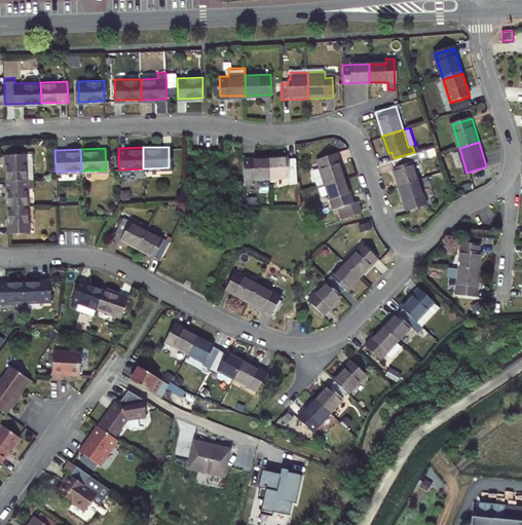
[(393,165),(398,185),(418,179),(413,160),(427,156),(425,149),(414,152),(394,158),(396,165),(393,165)]
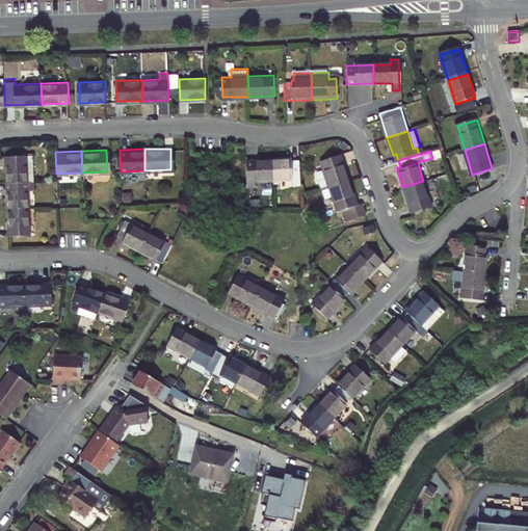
[(4,155),(5,181),(33,180),(32,161),(24,161),(24,154),(4,155)]
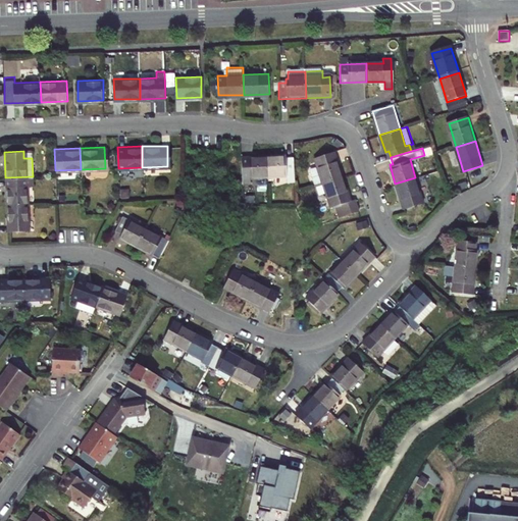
[(322,183),(342,176),(334,152),(315,158),(322,183)]
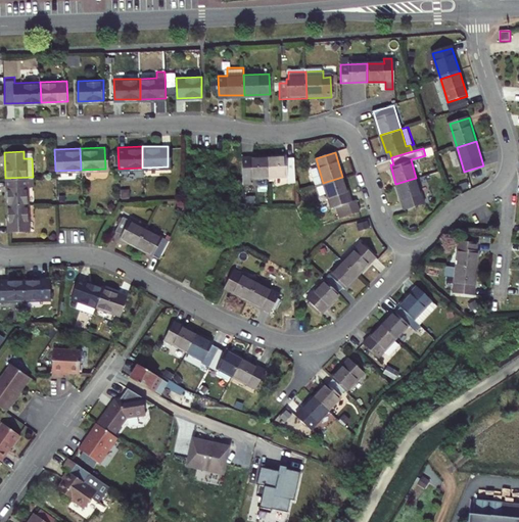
[(271,156),(244,157),(244,175),(251,174),(251,178),(271,178),(271,156)]
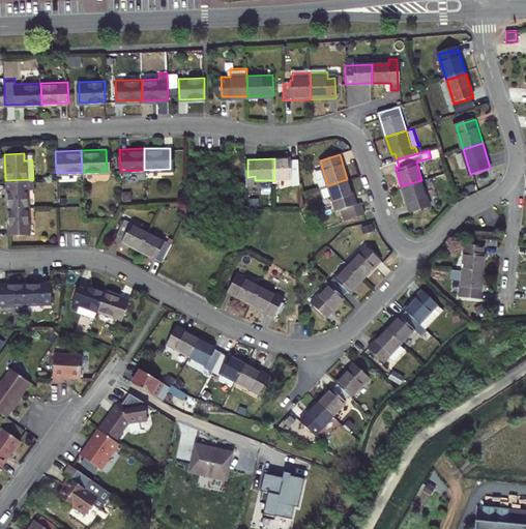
[(293,158),(274,158),(274,180),(293,179),(293,186),(300,186),(300,160),(293,162),(293,158)]
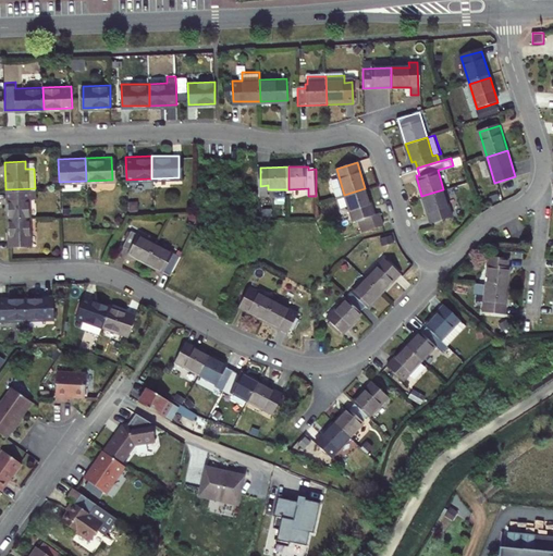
[(7,218),(27,217),(26,196),(35,196),(35,188),(5,189),(7,218)]
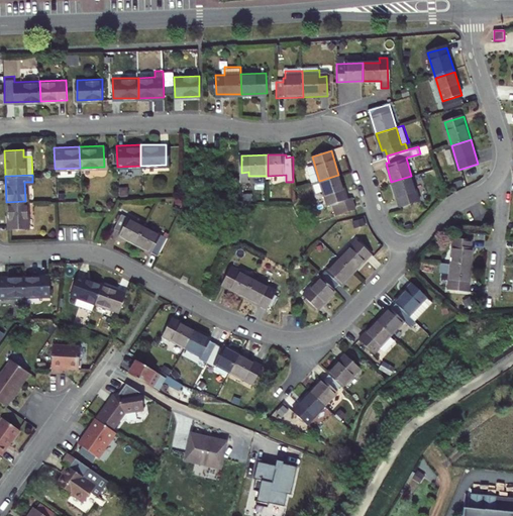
[(346,199),(338,175),(319,181),(327,205),(331,204),(335,216),(355,210),(351,198),(346,199)]
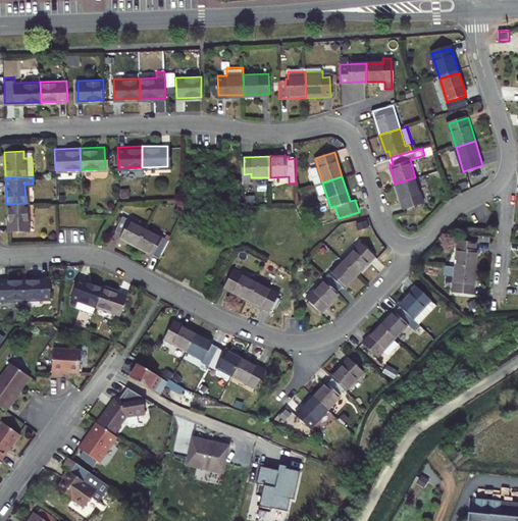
[(415,177),(395,184),(403,207),(422,201),(415,177)]
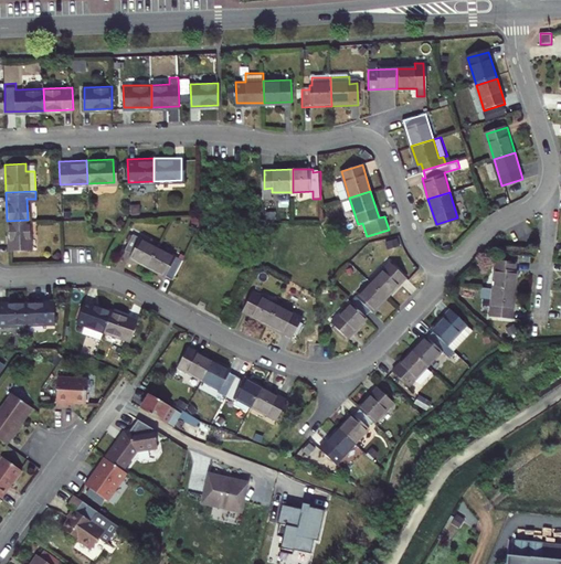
[(28,220),(7,221),(8,248),(29,247),(28,220)]
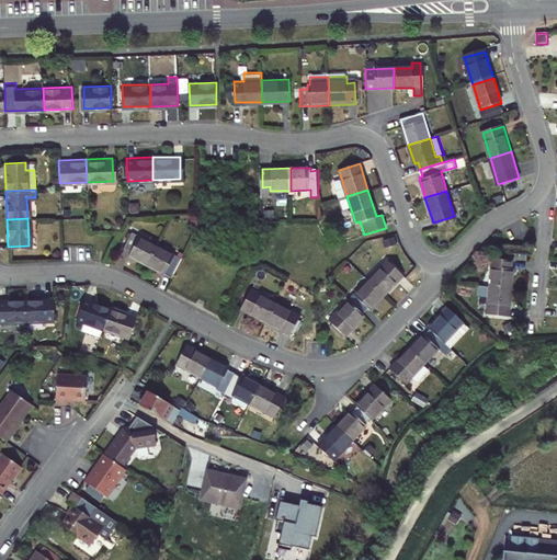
[(144,263),(155,242),(131,230),(123,244),(128,248),(125,253),(144,263)]
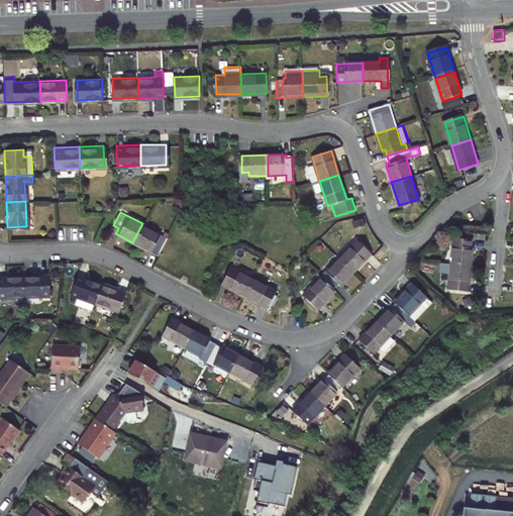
[(155,253),(164,235),(142,223),(132,242),(155,253)]
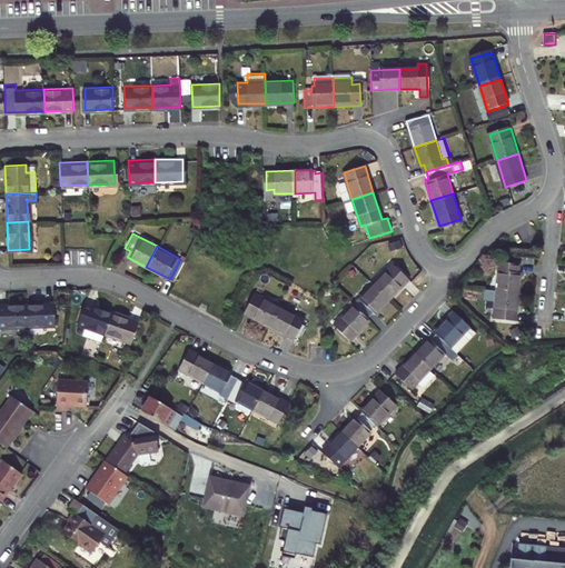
[(375,284),(390,299),(410,279),(394,263),(375,284)]
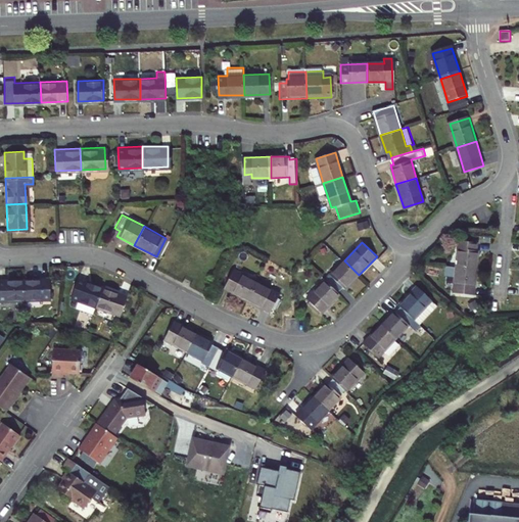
[(457,268),(477,270),(478,251),(475,250),(475,243),(459,242),(457,268)]
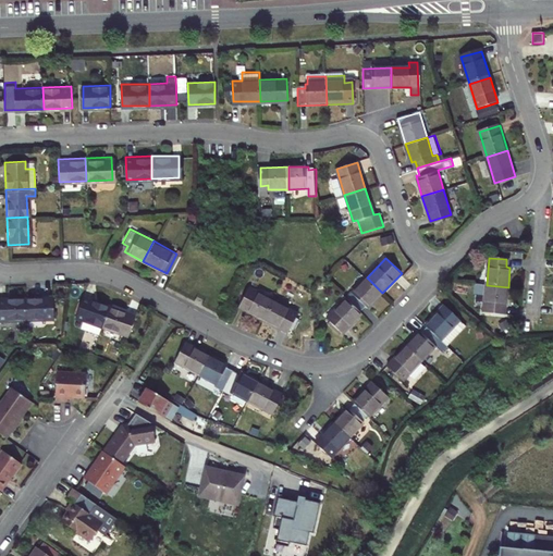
[(366,305),(368,307),(382,293),(367,278),(352,292),(355,294),(349,299),(360,310),(366,305)]
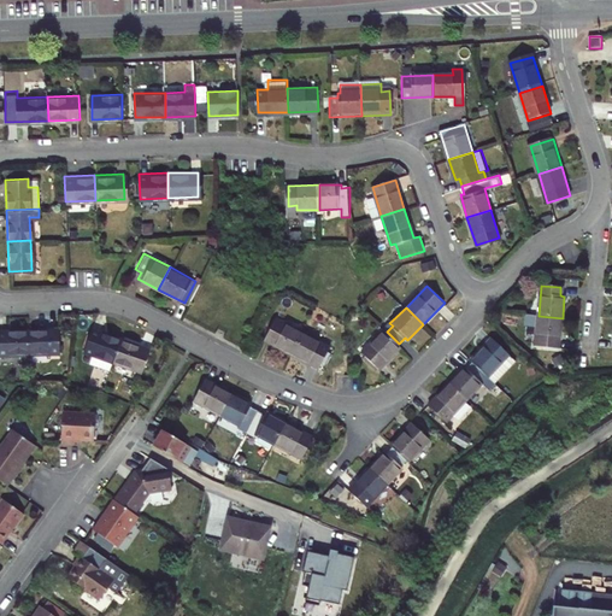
[(563,318),(539,316),(535,346),(559,348),(563,318)]
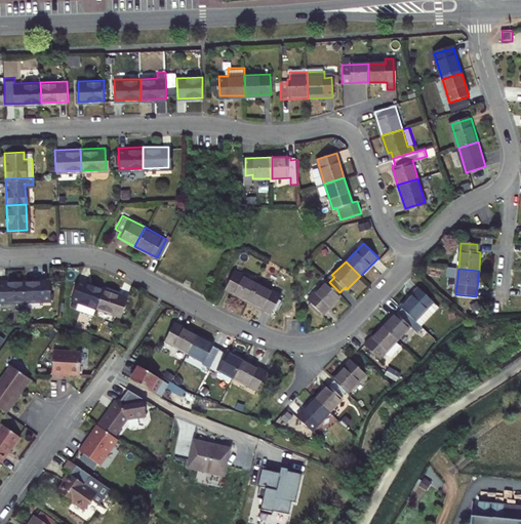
[(235,271),(225,288),(247,299),(256,282),(235,271)]
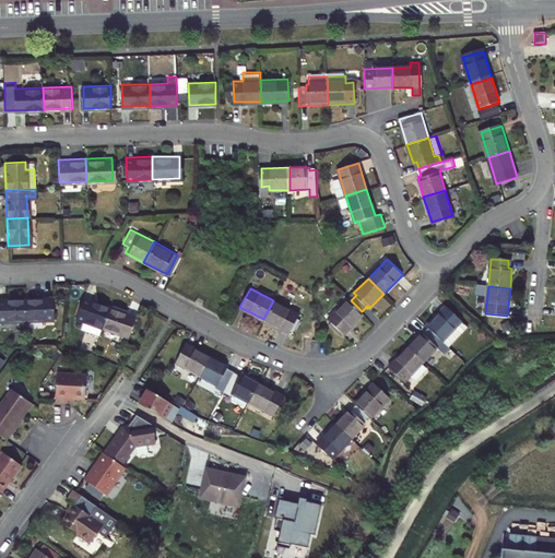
[(108,305),(82,295),(74,316),(101,325),(108,305)]
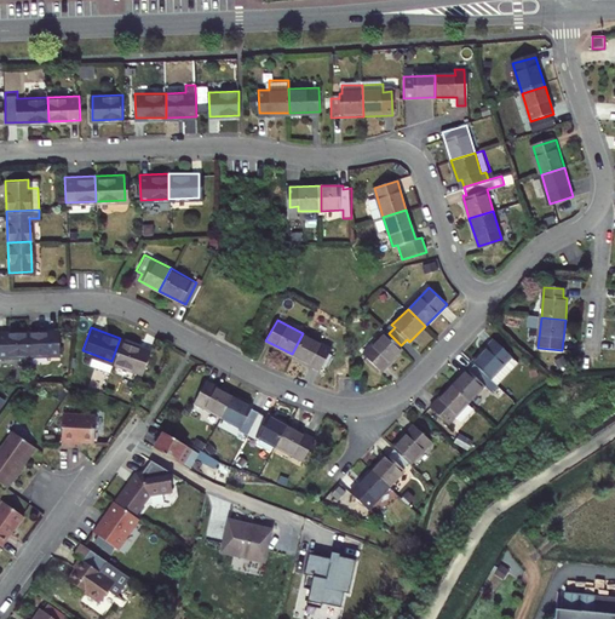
[(56,331),(26,332),(27,356),(57,355),(56,331)]
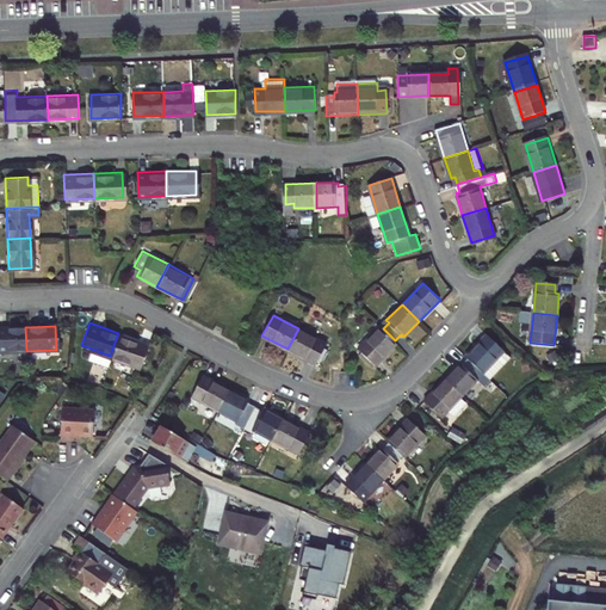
[(373,361),(376,364),(397,343),(395,340),(383,328),(379,326),(359,346),(362,350),(359,352),(370,363),(373,361)]
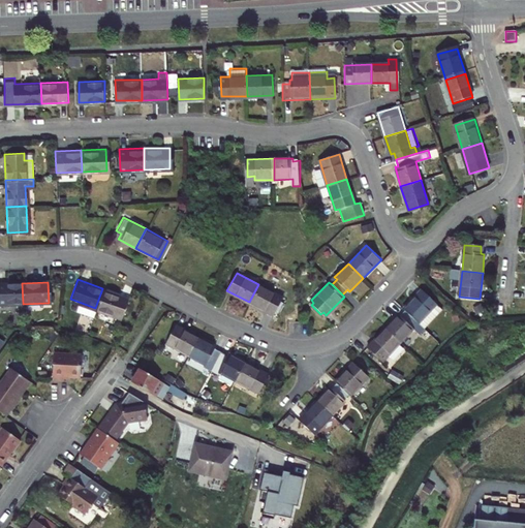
[(22,283),(0,283),(0,305),(23,304),(22,283)]
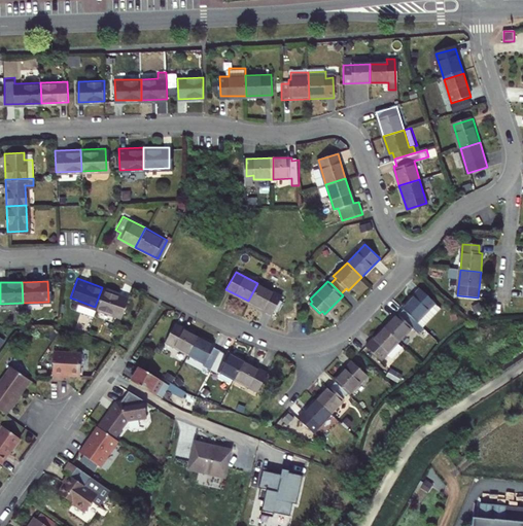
[(270,313),(279,295),(257,283),(248,301),(270,313)]
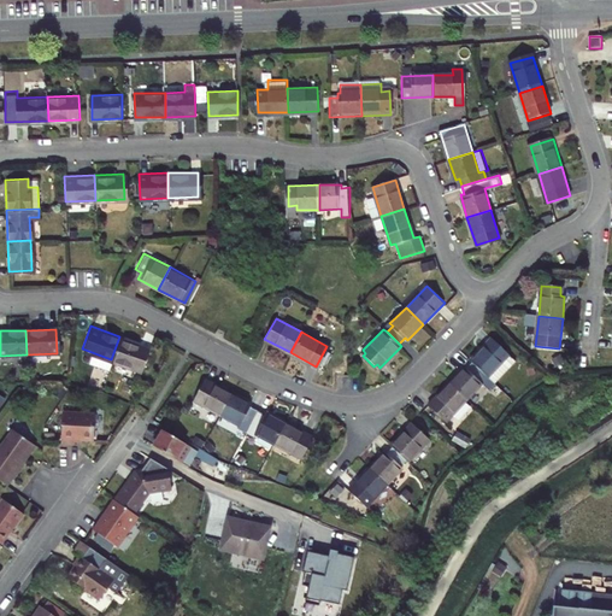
[(146,347),(119,336),(111,359),(139,369),(146,347)]
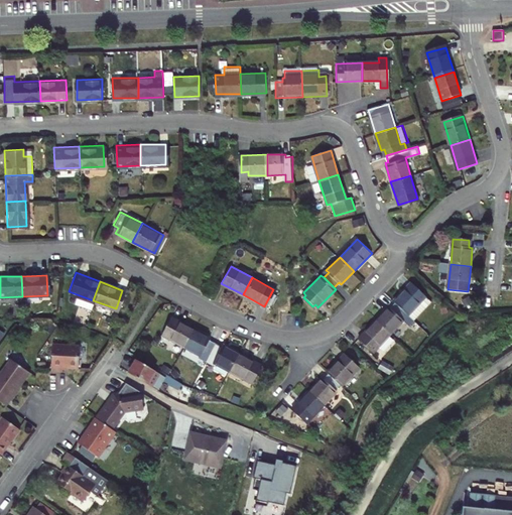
[(396,305),(414,323),(431,304),(411,285),(394,303),(396,305)]
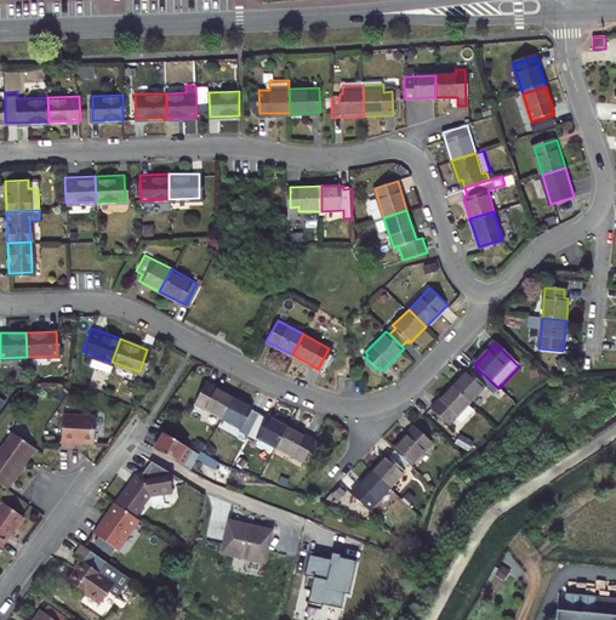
[(491,396),(498,388),(477,368),(471,374),(469,371),(454,387),(471,404),(485,388),(491,396)]
